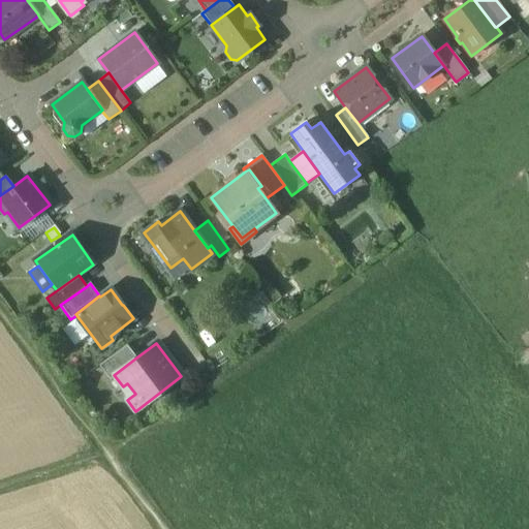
[(127,345),(99,366),(110,379),(115,376),(114,375),(136,358),(127,345)]
